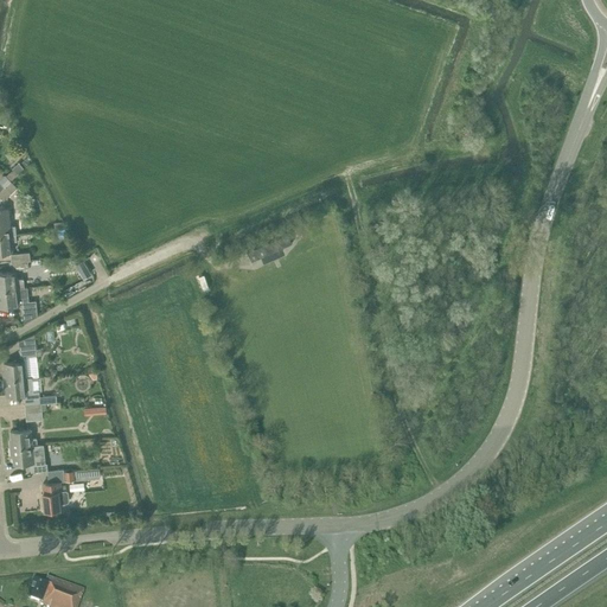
[(6,174),(0,180),(0,190),(11,180),(6,174)]
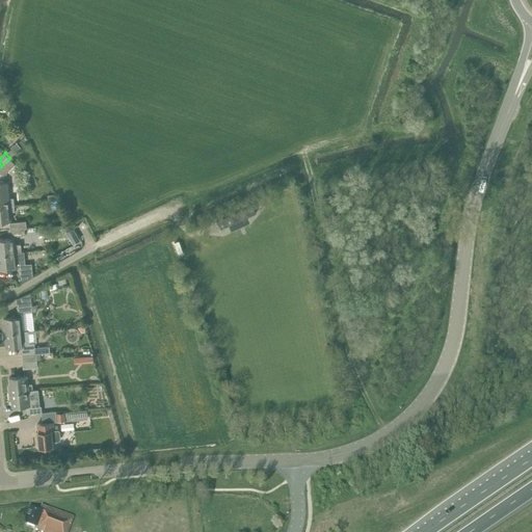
[(16,164),(9,158),(0,166),(0,175),(3,173),(5,174),(16,164)]
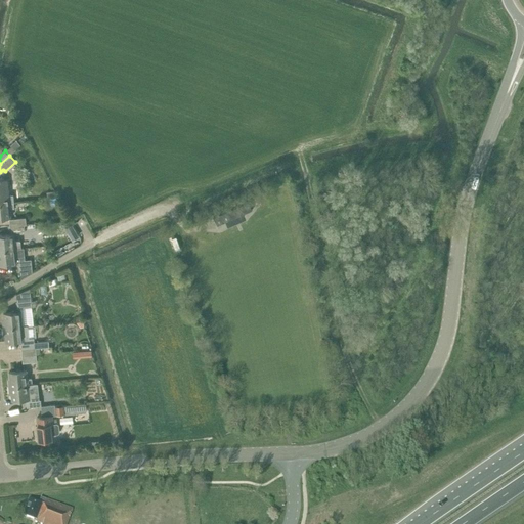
[(13,194),(9,195),(8,181),(0,182),(0,205),(14,203),(13,194)]
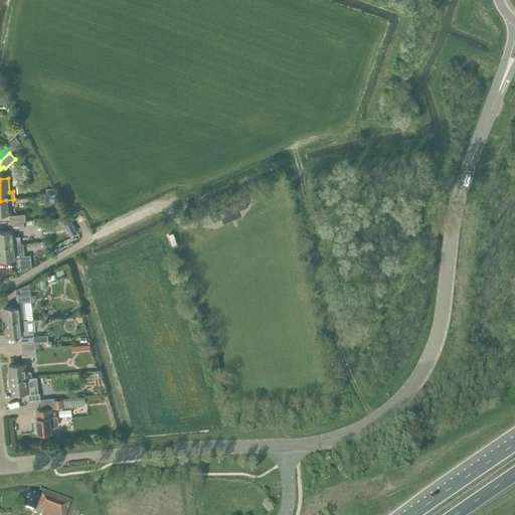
[(15,205),(14,199),(0,201),(0,214),(11,214),(10,206),(15,205)]
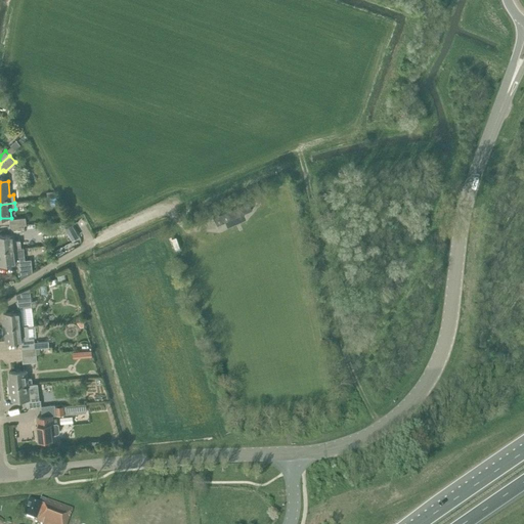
[(248,203),(213,218),(217,227),(252,212),(248,203)]
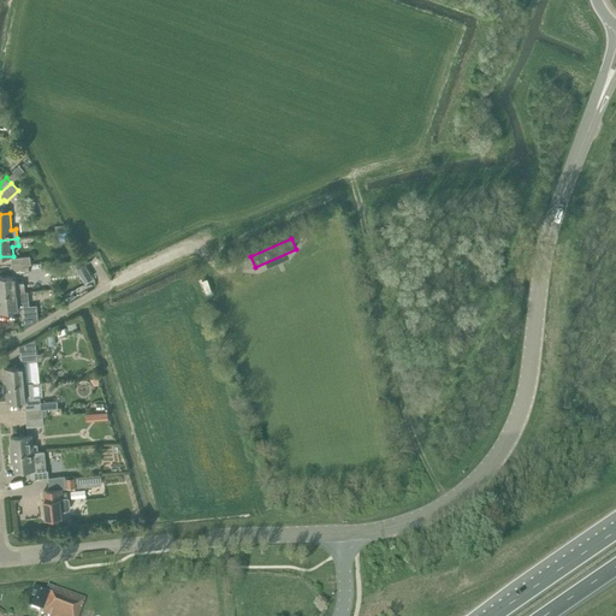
[(12,266),(29,265),(31,264),(30,256),(11,260),(12,266)]
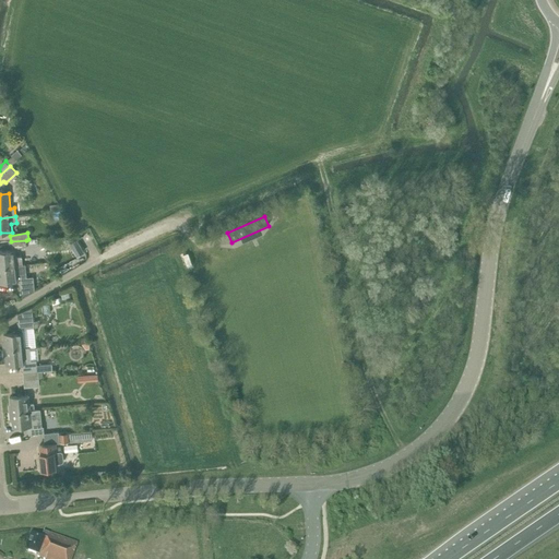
[(27,248),(26,240),(11,241),(12,249),(27,248)]
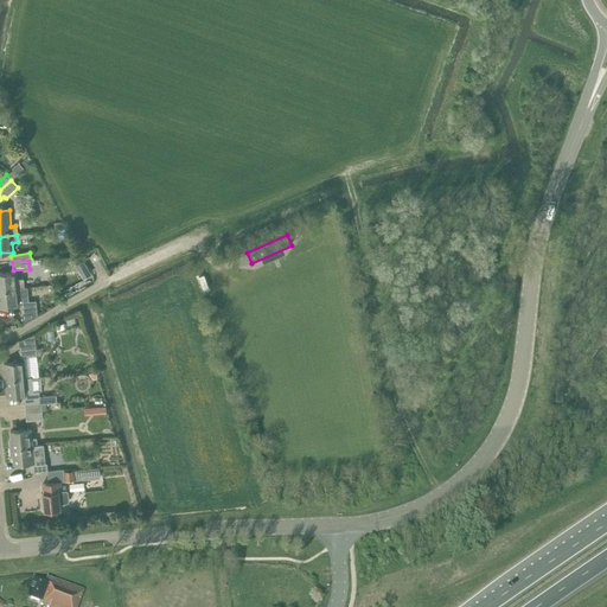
[(0,289),(25,288),(24,279),(17,279),(16,273),(0,274),(0,289)]
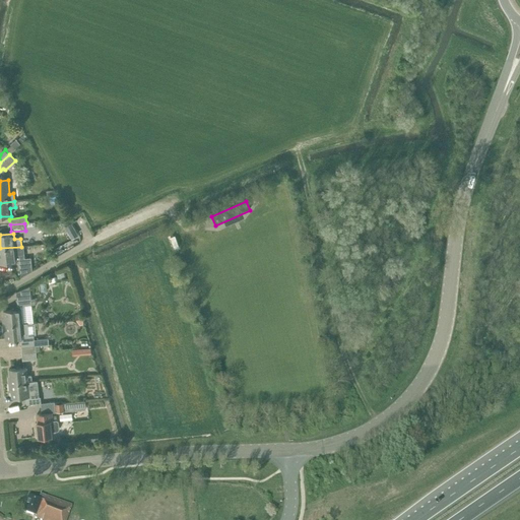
[(0,248),(0,263),(16,261),(16,260),(18,260),(20,277),(33,270),(30,258),(24,258),(23,246),(21,247),(0,248)]
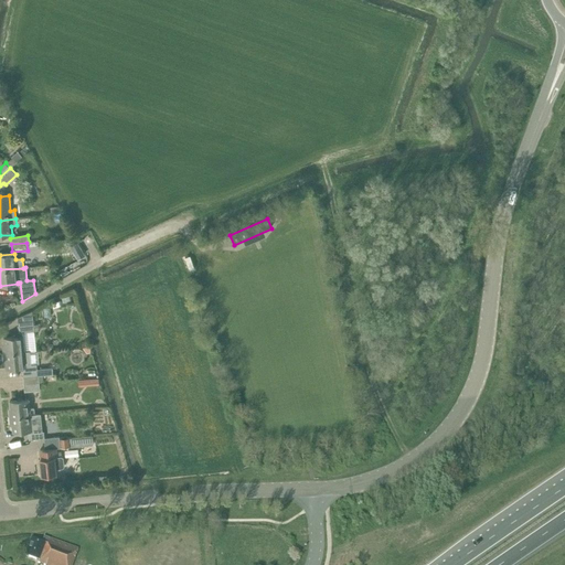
[(18,318),(19,327),(20,333),(22,333),(22,337),(23,337),(23,338),(34,337),(32,312),(18,318)]
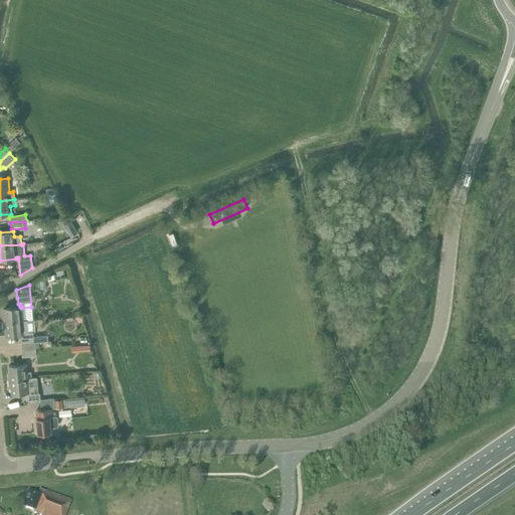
[(21,307),(20,307),(4,309),(5,316),(3,316),(4,323),(22,321),(21,308),(21,307)]
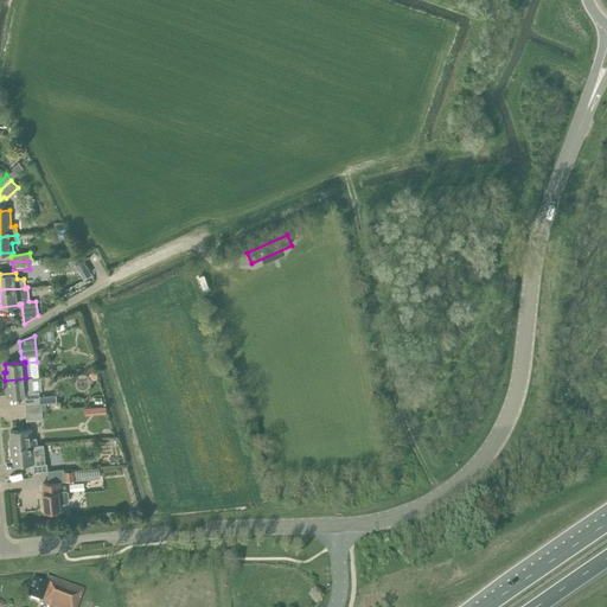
[(8,397),(25,395),(25,398),(39,397),(39,391),(33,391),(32,378),(26,378),(5,381),(5,389),(7,389),(8,397)]
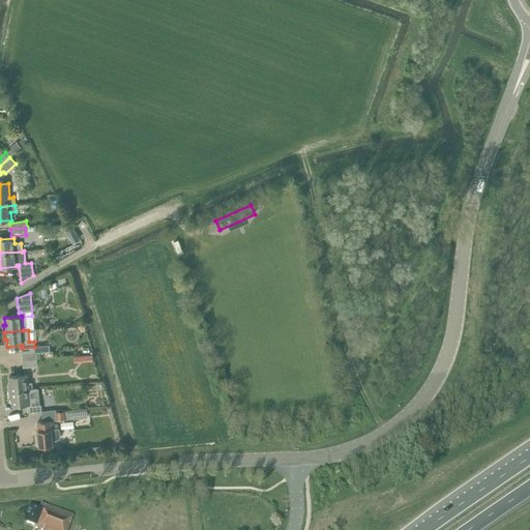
[(49,346),(36,347),(23,348),(23,355),(37,353),(37,352),(50,351),(49,346)]
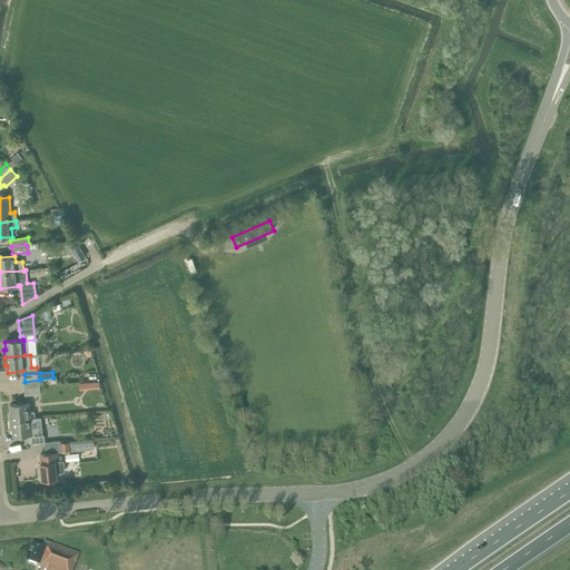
[(41,394),(40,380),(25,382),(27,395),(41,394)]
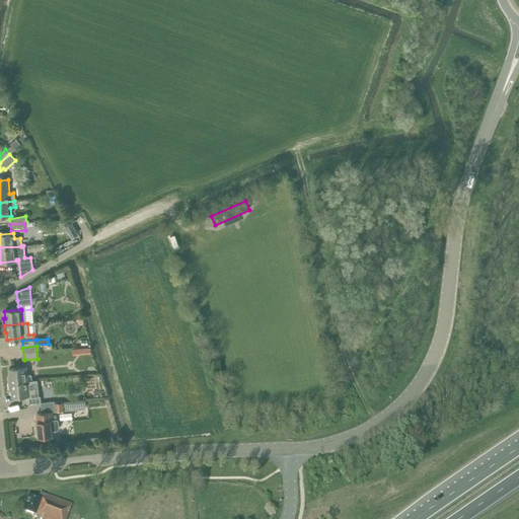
[(9,376),(9,383),(32,381),(31,375),(27,375),(27,367),(10,369),(11,376),(9,376)]
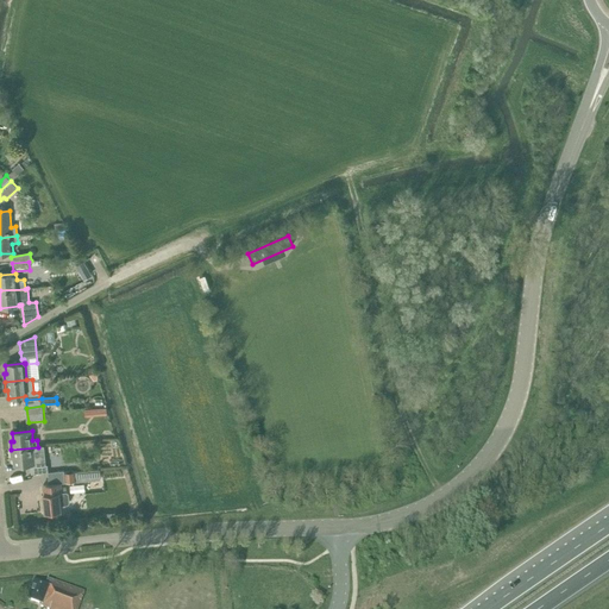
[(35,464),(35,454),(38,453),(38,447),(11,450),(12,458),(14,458),(14,465),(35,464)]
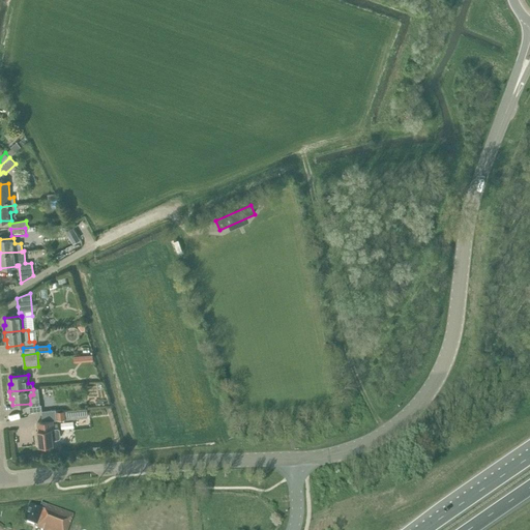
[(29,412),(42,411),(41,403),(34,404),(34,406),(28,407),(29,412)]
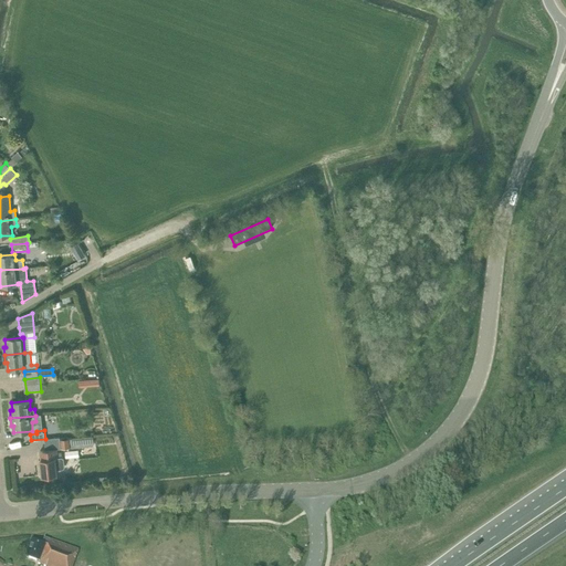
[(49,451),(49,453),(41,453),(41,459),(42,477),(56,474),(55,470),(63,469),(64,467),(64,459),(62,458),(58,459),(56,450),(61,450),(60,438),(44,439),(45,451),(49,451)]
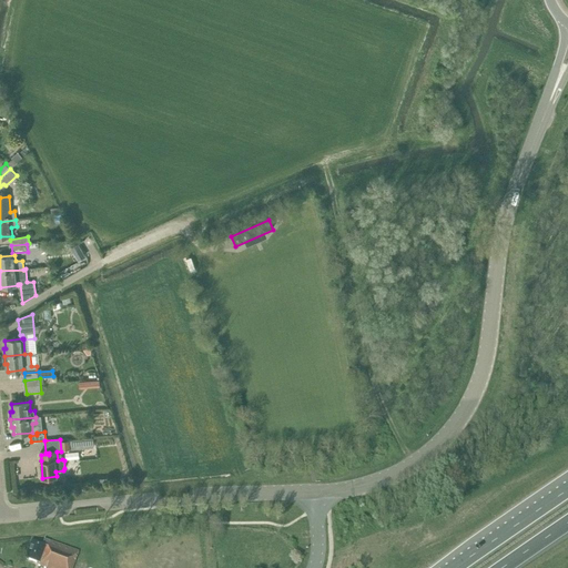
[(60,442),(61,450),(70,449),(69,440),(60,442)]
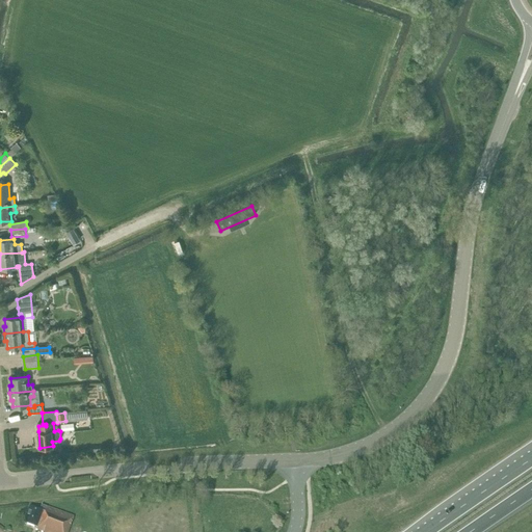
[(69,531),(75,516),(48,507),(48,508),(43,506),(41,510),(30,507),(25,523),(37,528),(36,530),(40,531),(69,531)]
